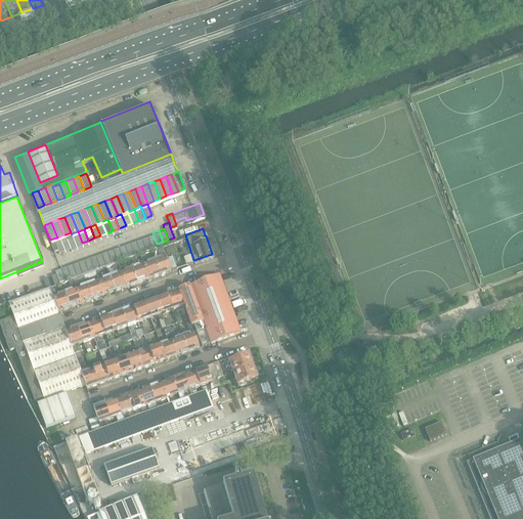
[(82,243),(78,231),(72,233),(76,245),(82,243)]
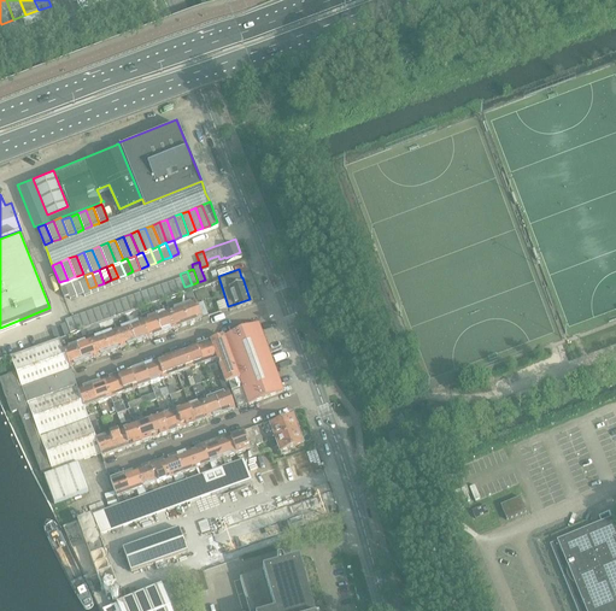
[(185,287),(180,274),(172,276),(177,289),(185,287)]
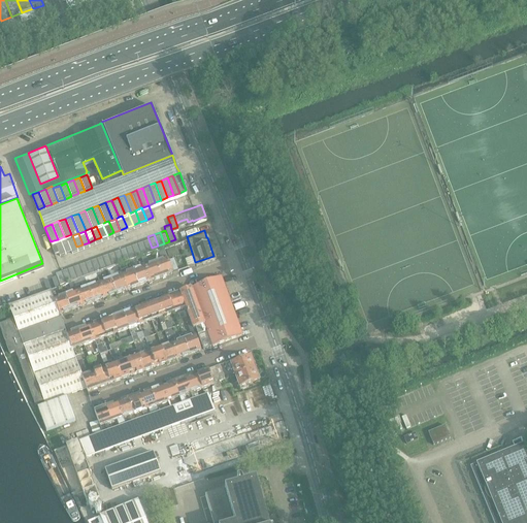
[(76,247),(72,235),(72,236),(66,238),(70,248),(71,250),(76,247)]
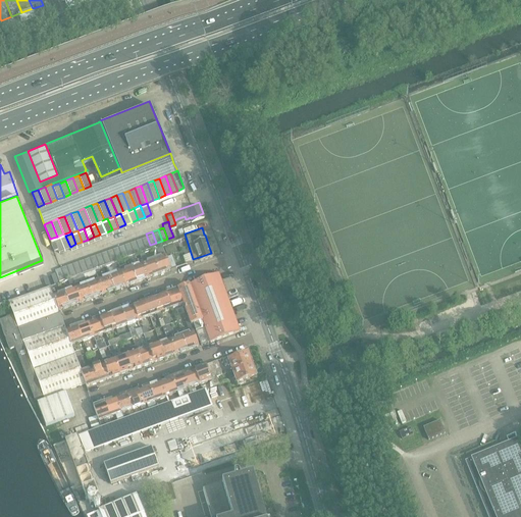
[(69,245),(65,236),(65,234),(63,234),(59,236),(64,247),(69,245)]
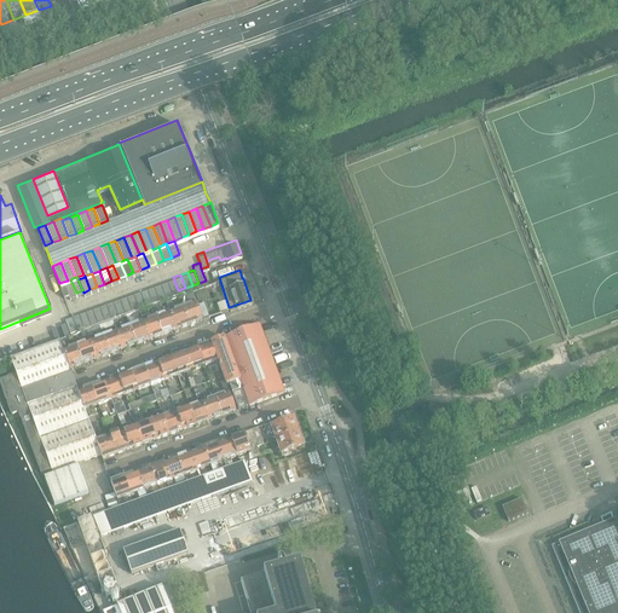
[(178,290),(173,277),(167,279),(172,293),(178,290)]
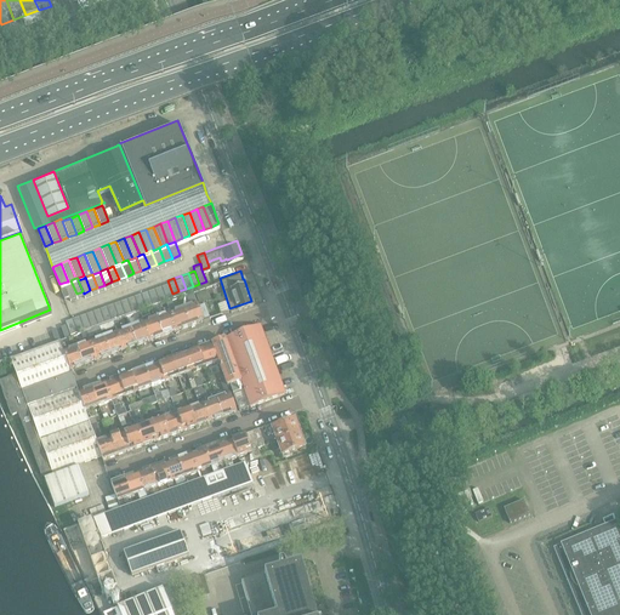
[(77,294),(70,280),(68,282),(63,283),(64,285),(68,292),(69,296),(77,294)]
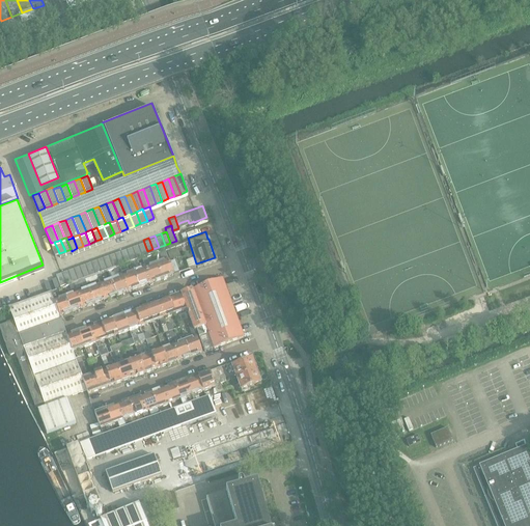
[(147,251),(143,240),(137,242),(141,253),(147,251)]
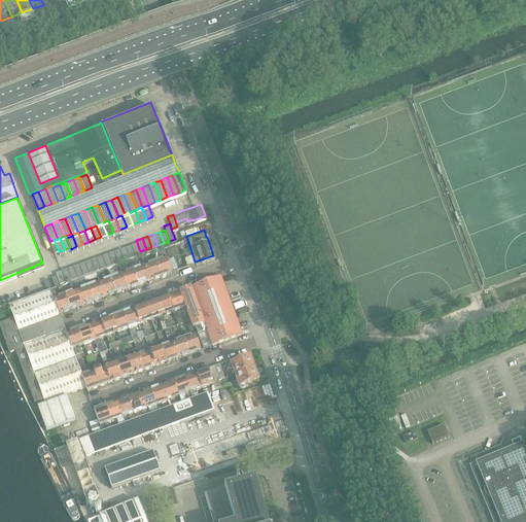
[(140,251),(136,240),(130,242),(134,253),(140,251)]
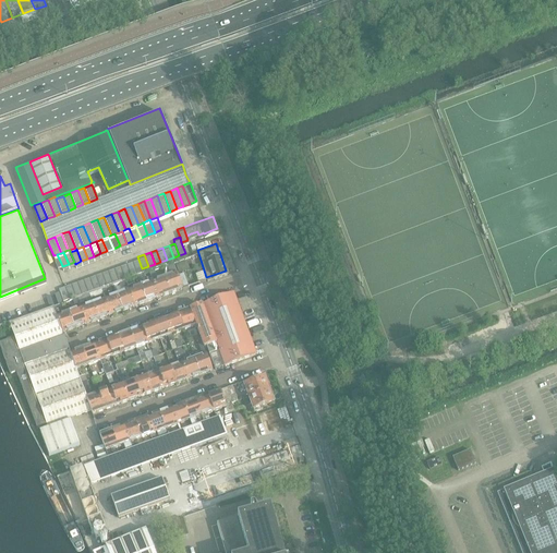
[(142,268),(137,256),(132,259),(136,271),(142,268)]
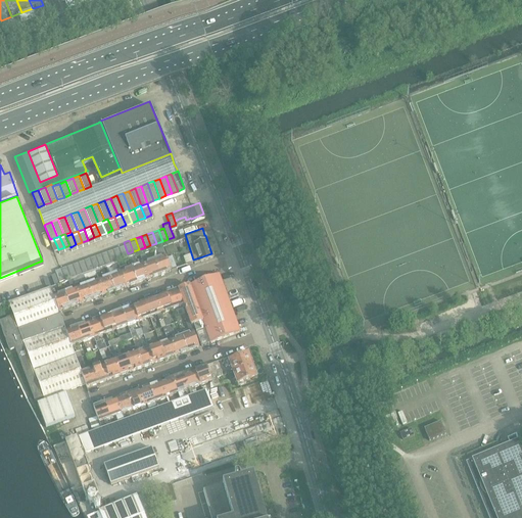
[(171,241),(163,244),(167,251),(174,248),(171,241)]
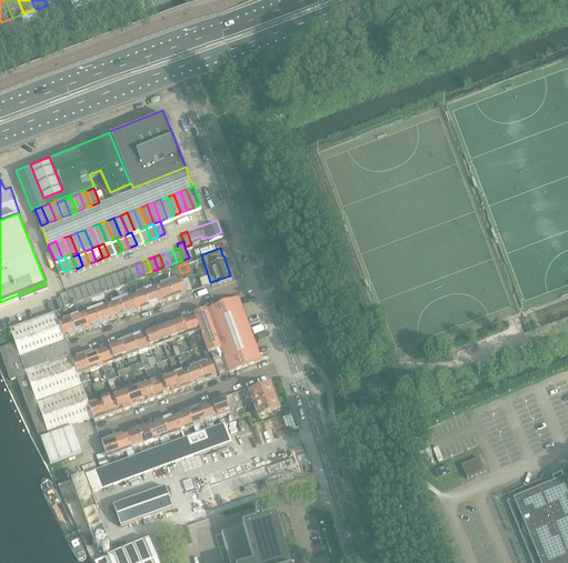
[(139,275),(135,263),(128,265),(132,278),(139,275)]
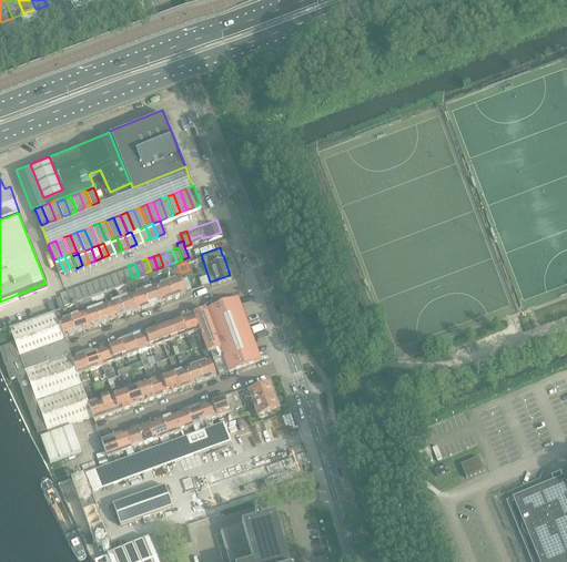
[(172,275),(166,277),(172,294),(185,289),(184,289),(179,273),(175,264),(173,265),(169,266),(172,275)]
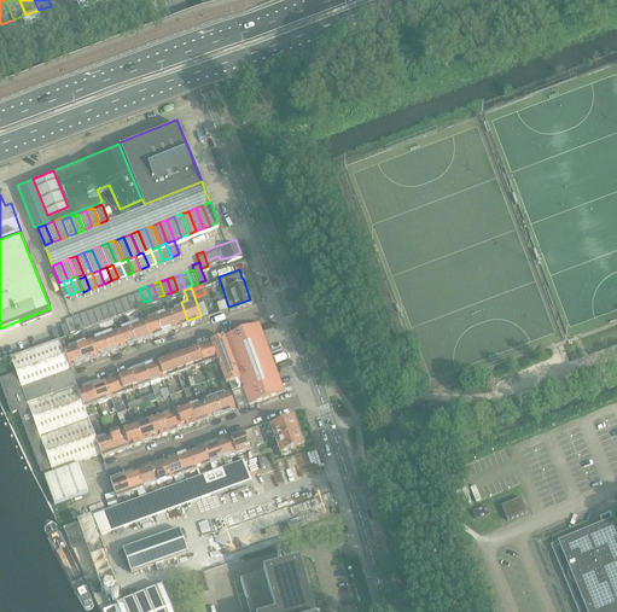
[(144,302),(139,289),(132,291),(137,304),(144,302)]
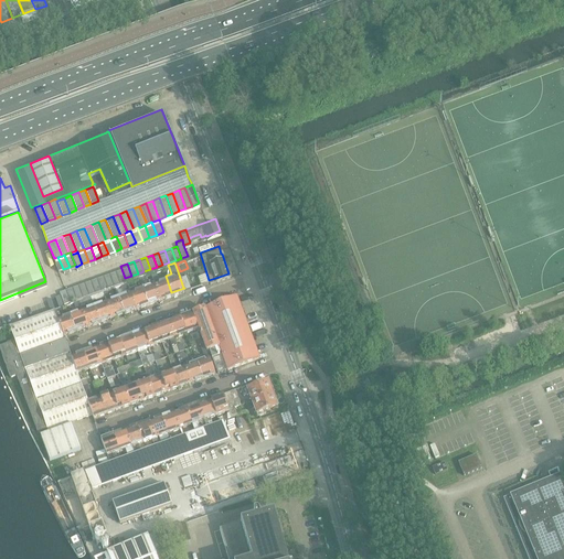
[(125,278),(120,266),(115,268),(119,280),(125,278)]
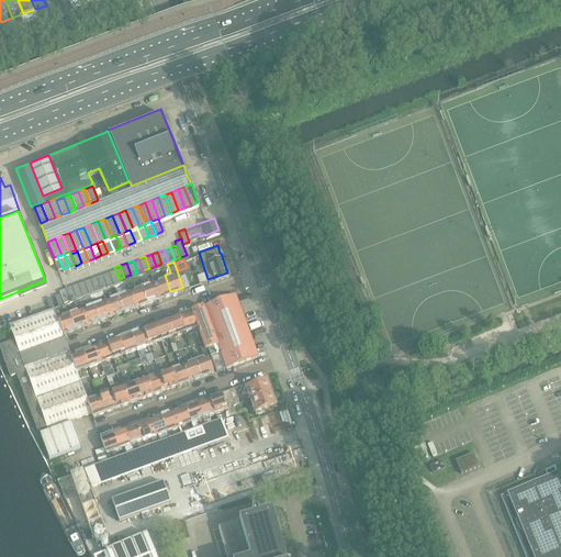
[(119,279),(114,267),(108,269),(112,281),(119,279)]
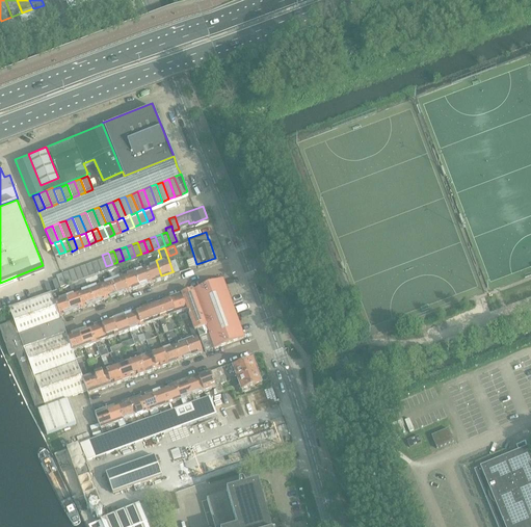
[(147,254),(141,256),(144,264),(150,280),(161,275),(156,260),(149,262),(147,254)]
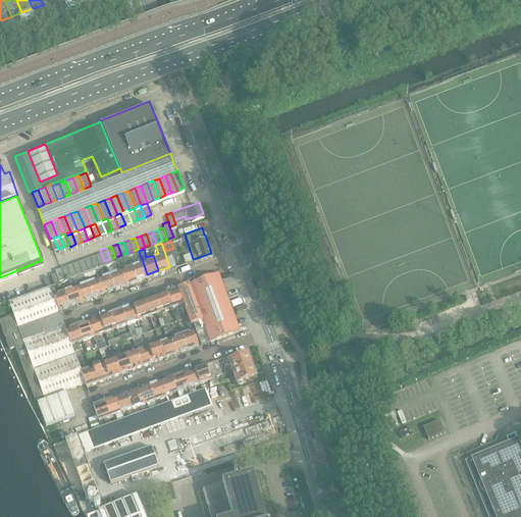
[(104,261),(100,250),(94,252),(99,263),(104,261)]
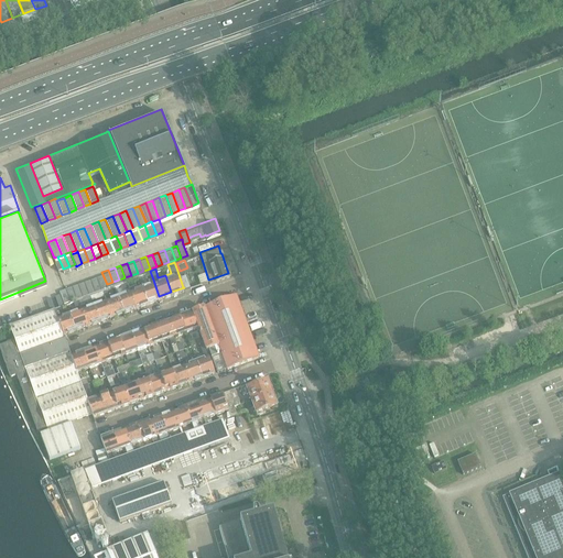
[(184,271),(180,273),(184,285),(188,283),(184,271)]
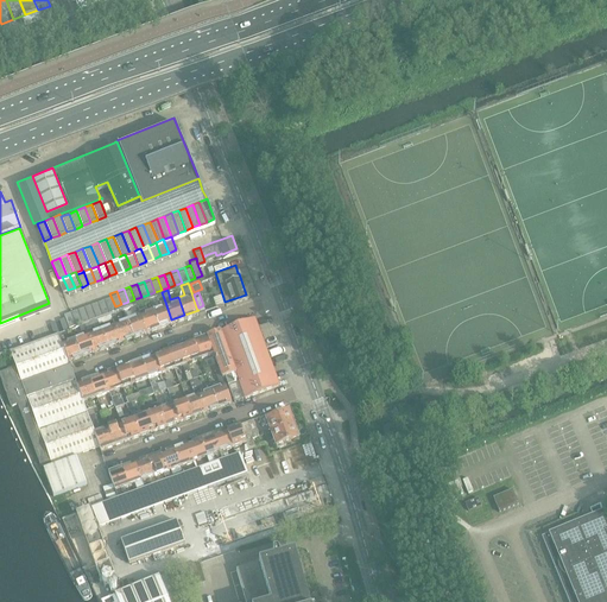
[(115,306),(109,293),(103,296),(108,309),(115,306)]
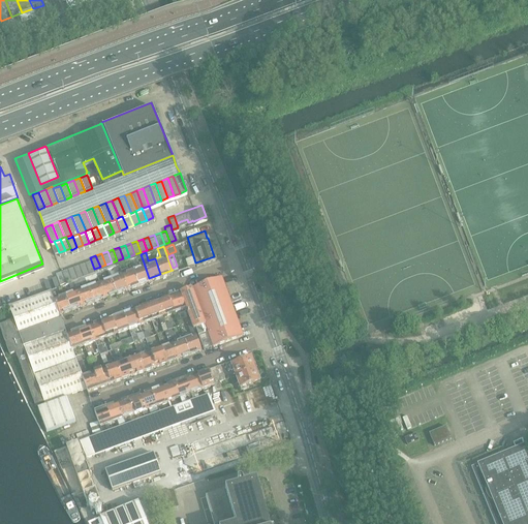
[(94,269),(90,257),(84,259),(88,271),(94,269)]
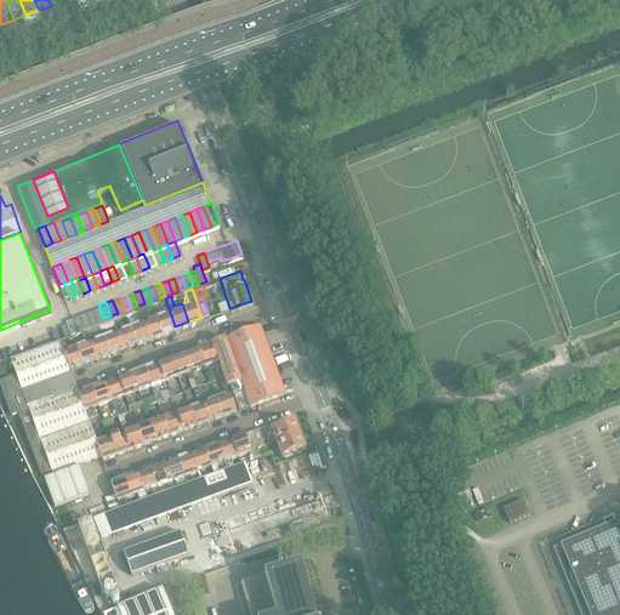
[(103,318),(98,305),(92,307),(97,320),(103,318)]
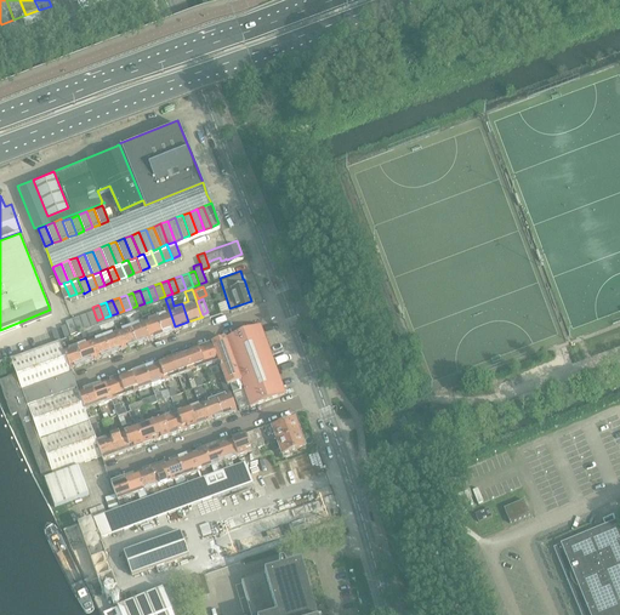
[(97,320),(92,307),(85,309),(90,323),(97,320)]
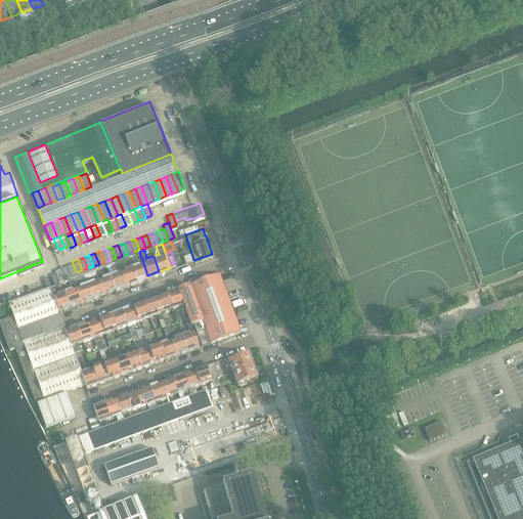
[(142,260),(131,264),(136,279),(147,275),(142,260)]
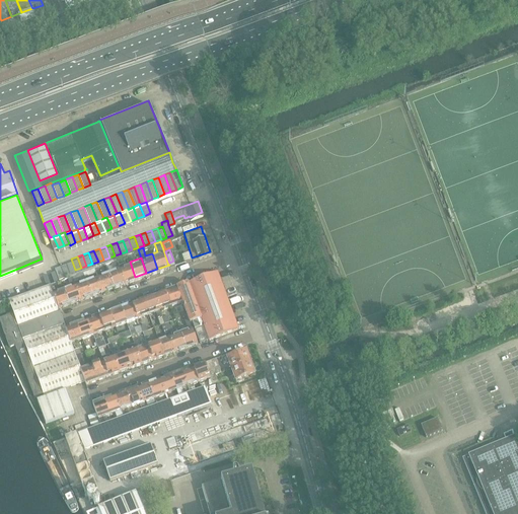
[(75,270),(71,259),(65,261),(69,272),(75,270)]
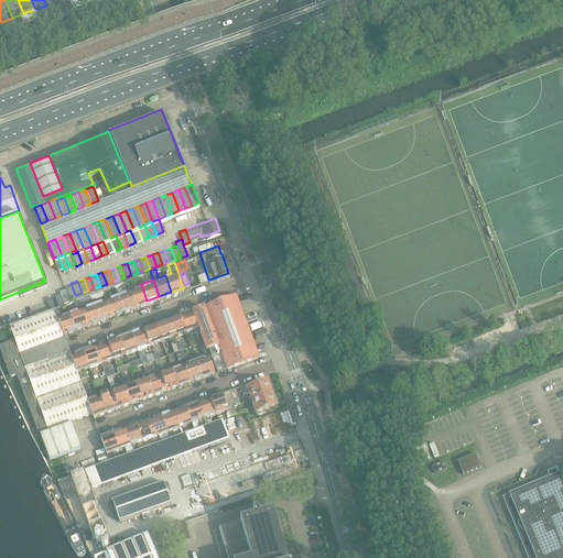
[(75,295),(71,283),(65,285),(69,297),(75,295)]
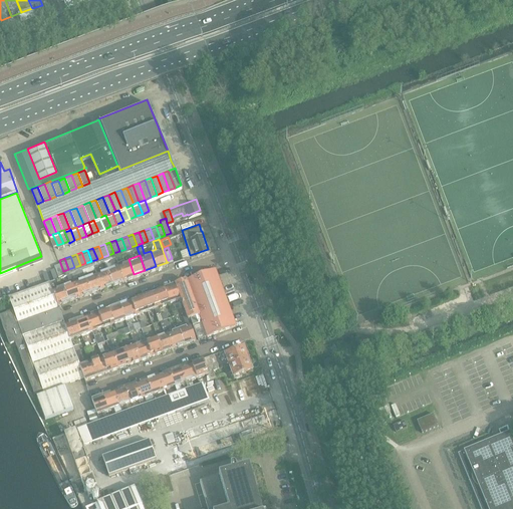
[(129,259),(117,263),(123,278),(134,274),(129,259)]
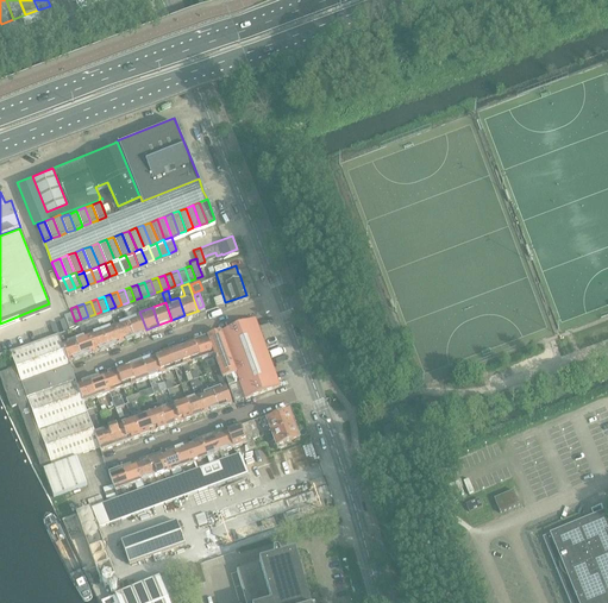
[(70,308),(63,311),(68,325),(75,321),(70,308)]
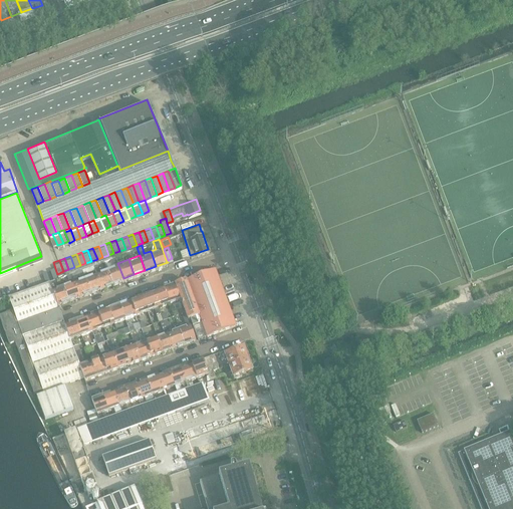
[(117,263),(106,267),(112,282),(123,278),(117,263)]
